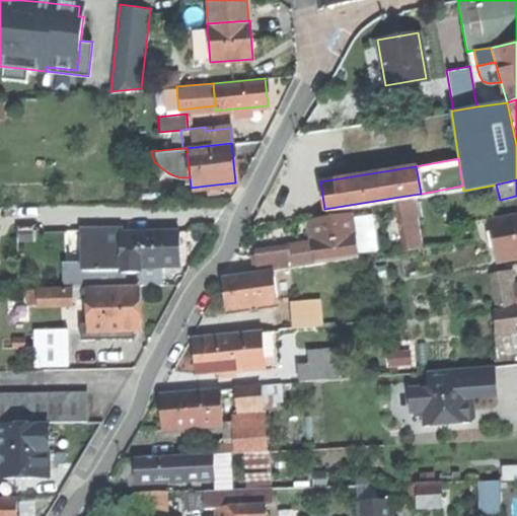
[(401,248),(421,245),(413,195),(393,198),(401,248)]
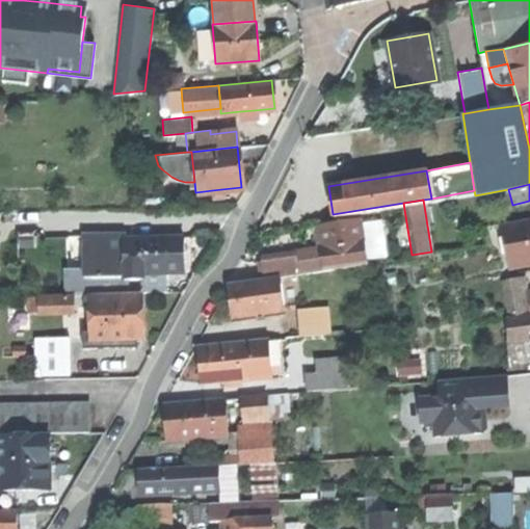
[(320,258),(321,268),(365,263),(360,218),(316,225),(319,246),(320,258)]
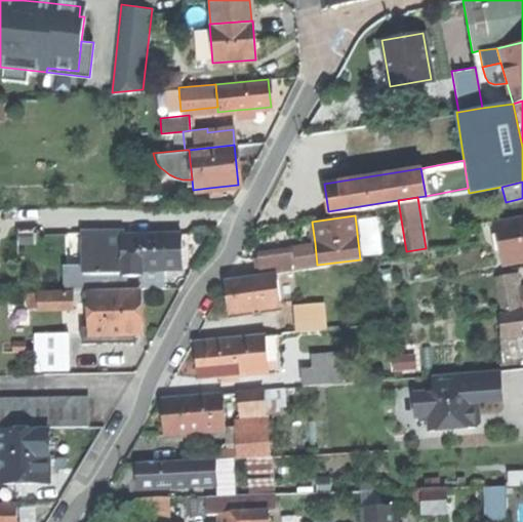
[(522,258),(522,216),(495,222),(503,263),(522,258)]
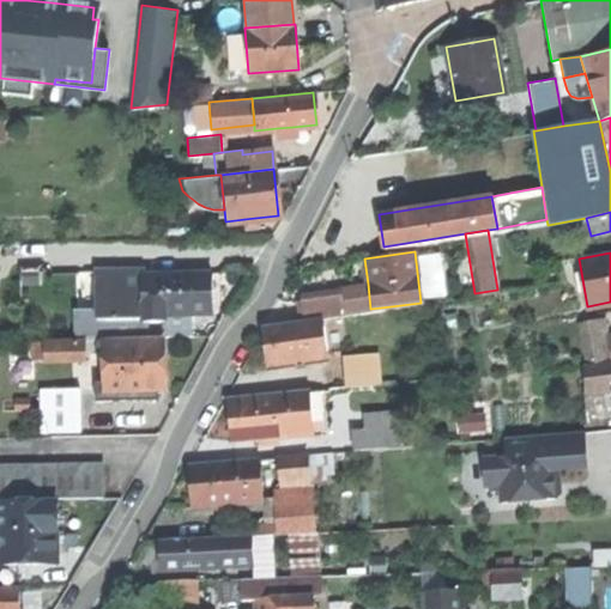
[(140,317),(143,317),(141,272),(141,267),(102,268),(102,292),(96,292),(96,317),(106,317),(140,317)]
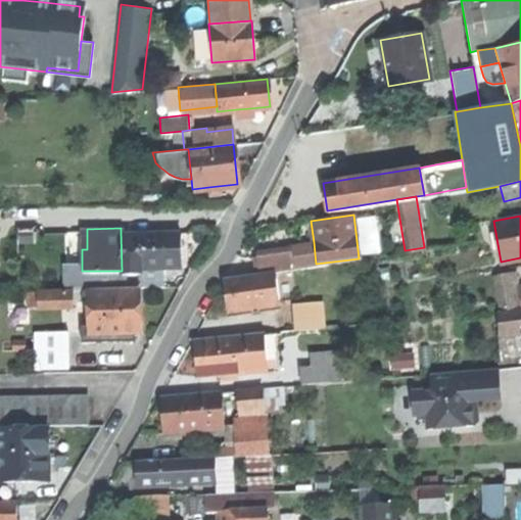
[(121,232),(122,271),(122,272),(140,272),(139,267),(179,266),(179,251),(179,231),(121,232)]
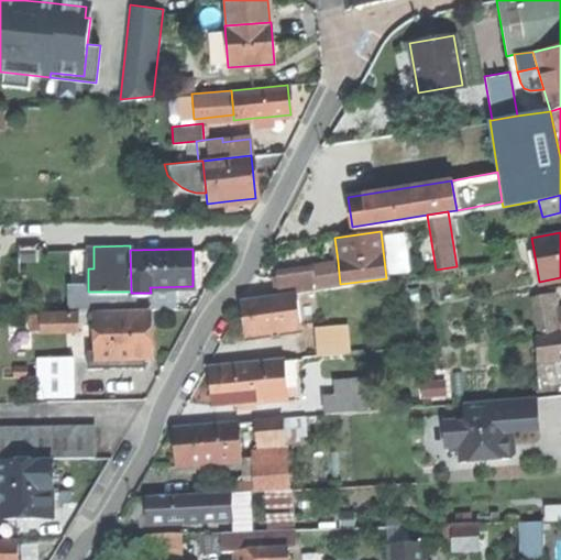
[(310,264),(311,271),(312,276),(339,273),(338,261),(310,264)]
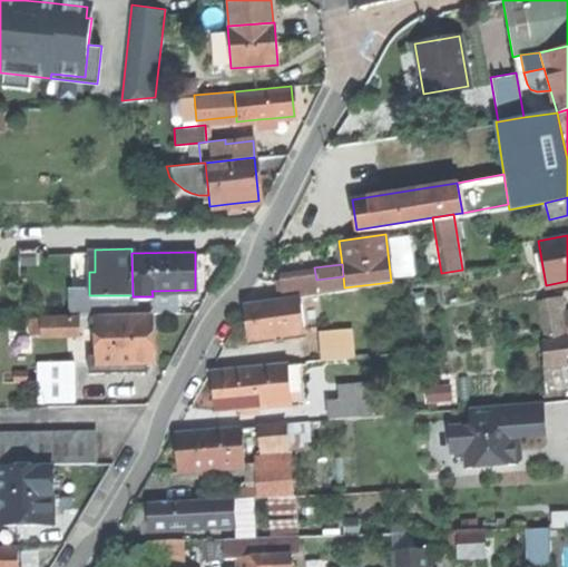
[(317,291),(316,280),(315,274),(296,276),(278,279),(281,296),(317,291)]
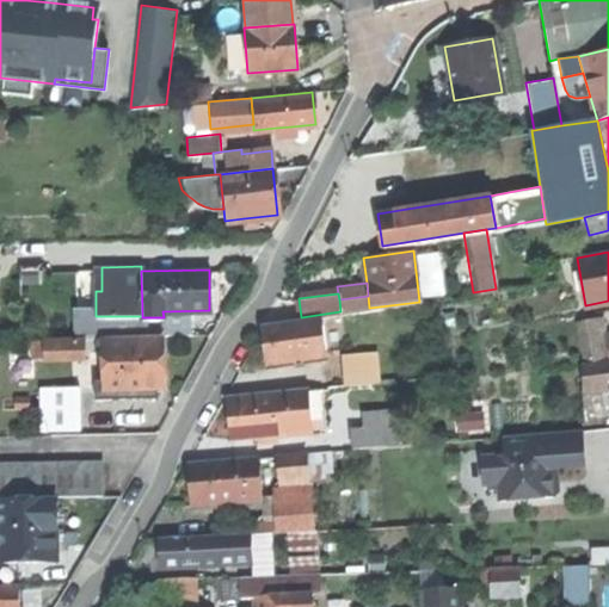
[(368,296),(339,299),(340,311),(369,308),(368,296)]
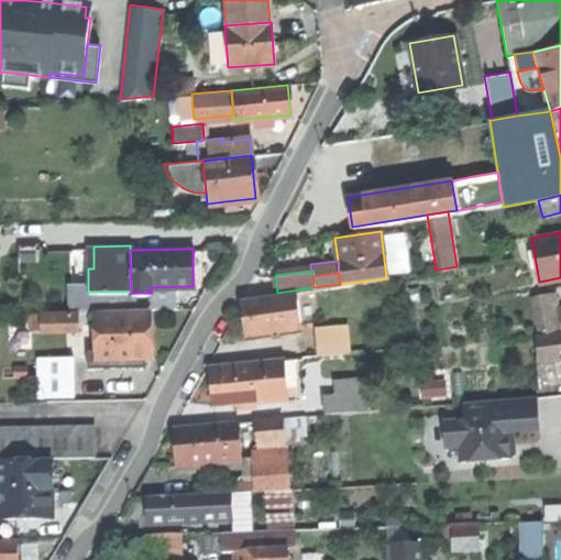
[(129,308),(129,292),(97,292),(97,308),(129,308)]
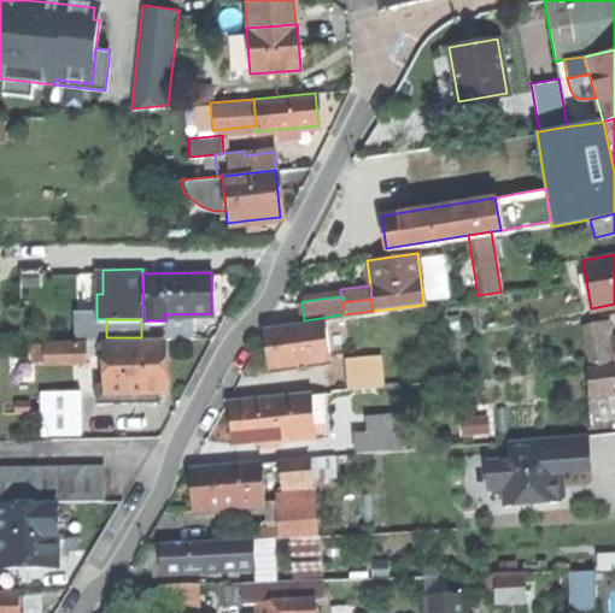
[(587,364),(614,360),(611,334),(609,319),(584,324),(587,364)]
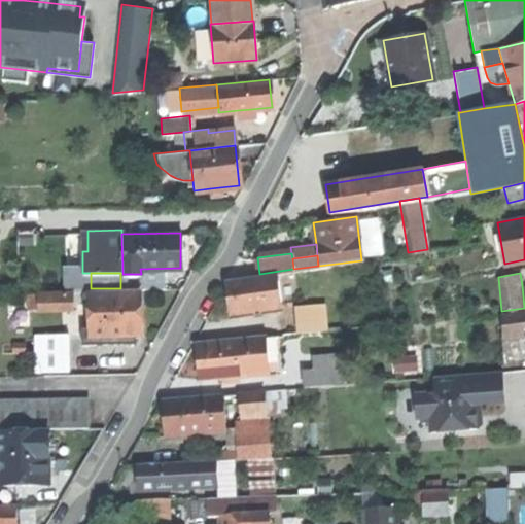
[(288,274),(276,276),(279,301),(290,299),(288,274)]
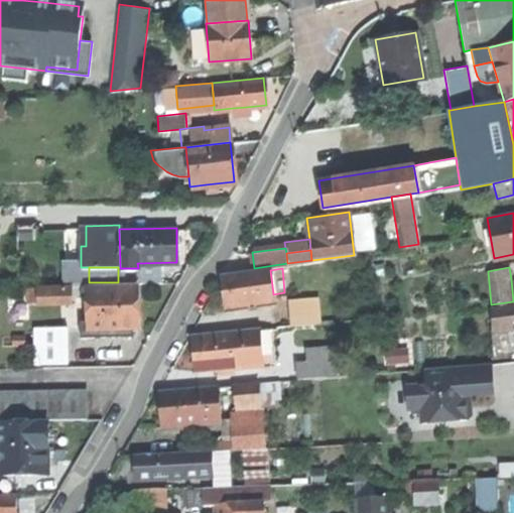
[(224,305),(274,299),(273,294),(270,270),(220,276),(223,295),(224,305)]
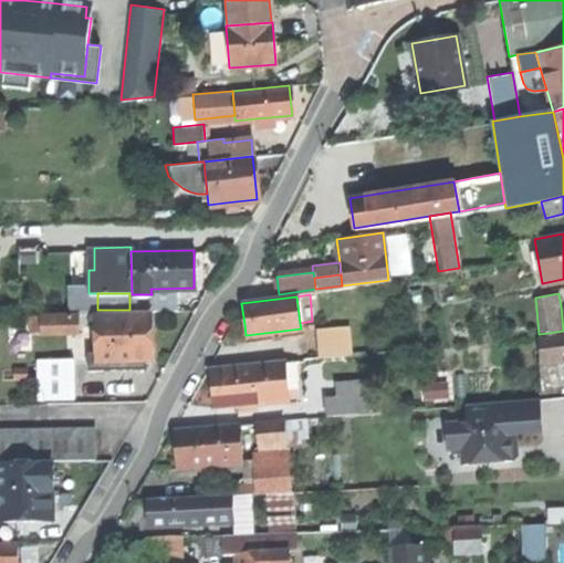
[(28,314),(28,332),(75,331),(75,313),(28,314)]
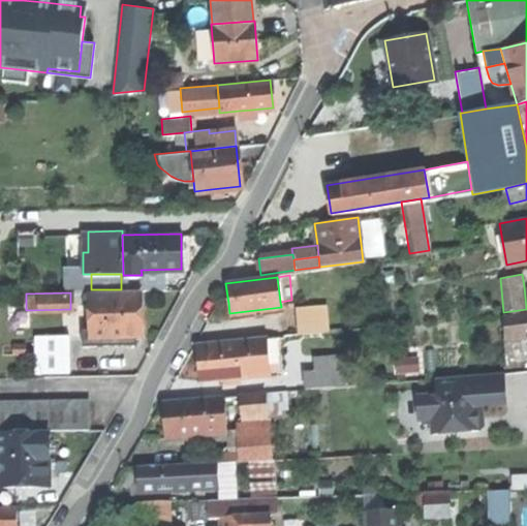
[(138,292),(87,295),(89,336),(141,334),(141,325),(138,292)]
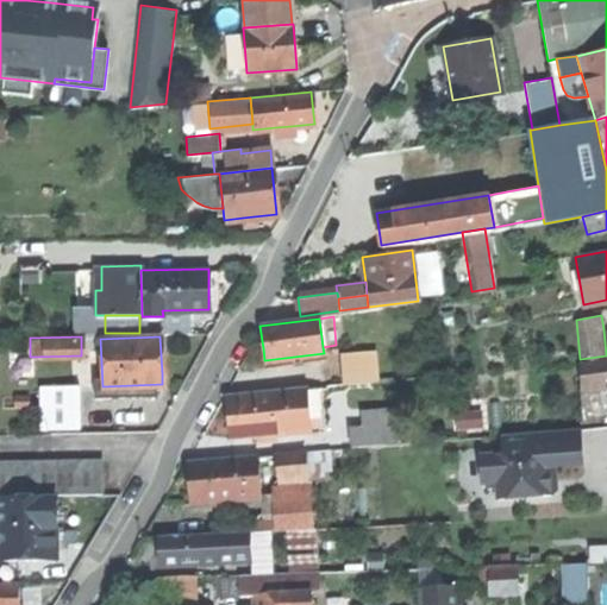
[(344,382),(376,378),(374,351),(340,354),(344,382)]
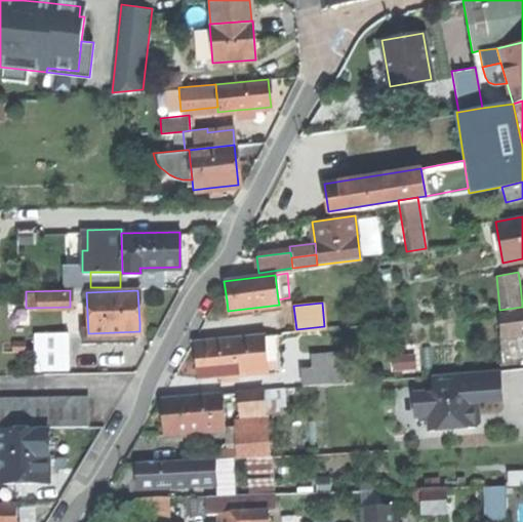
[(500,333),(522,330),(522,309),(498,312),(500,333)]
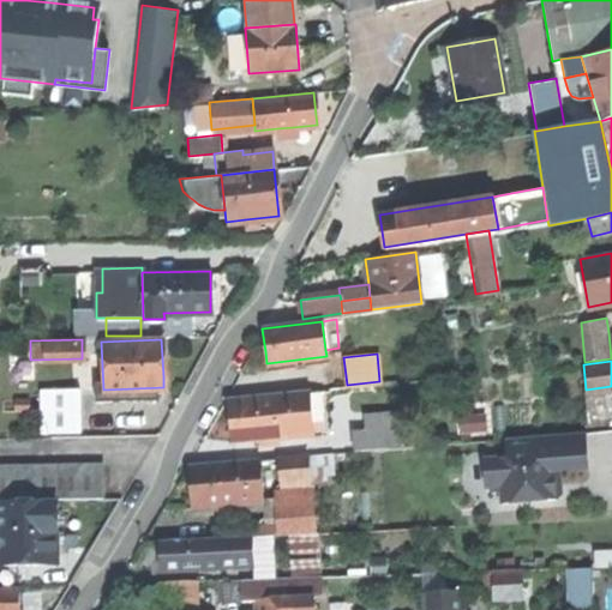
[(79,387),(40,388),(41,430),(79,430),(79,387)]
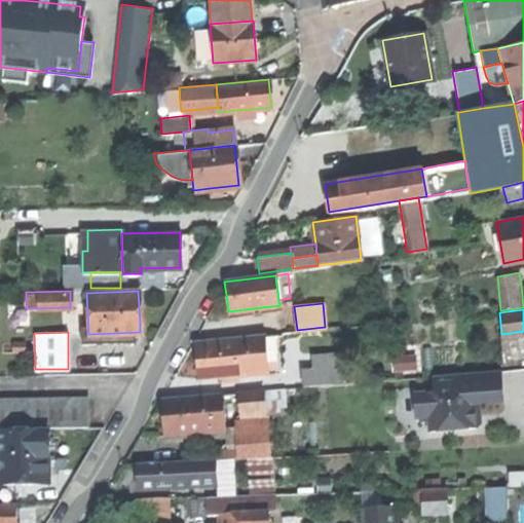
[(197,377),(267,371),(267,362),(272,362),(270,335),(193,341),(195,359),(197,377)]
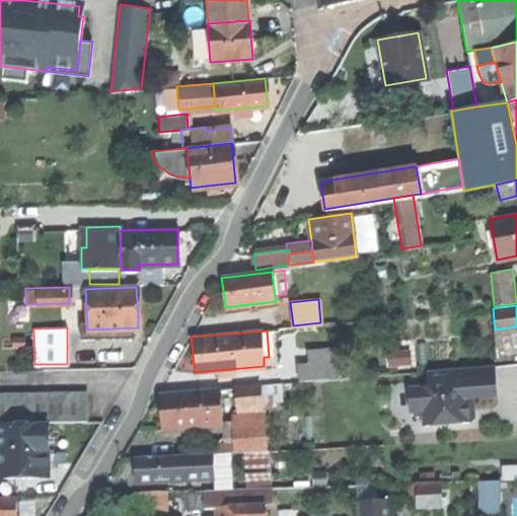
[(11,336),(11,346),(23,346),(23,336),(11,336)]
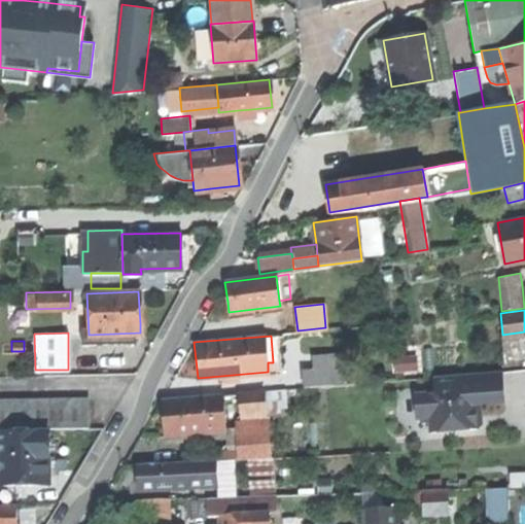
[(330,367),(302,369),(303,386),(331,383),(330,367)]
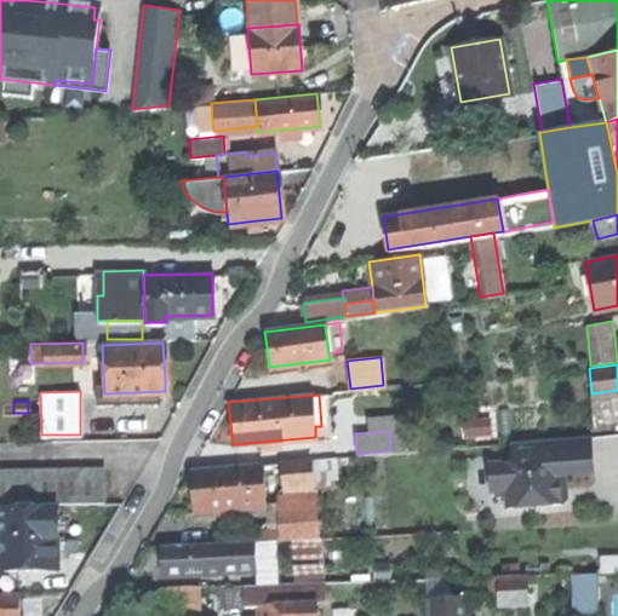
[(593,471),(590,438),(509,444),(510,464),(487,466),(488,490),(504,489),(505,506),(560,501),(559,493),(559,487),(565,487),(564,473),(593,471)]
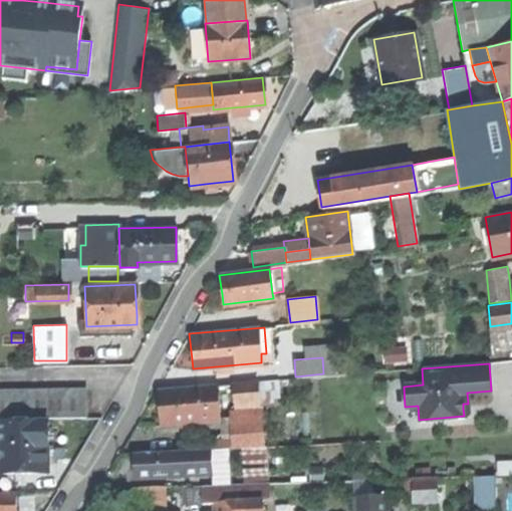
[(232,384),(234,414),(260,412),(257,381),(232,384)]
